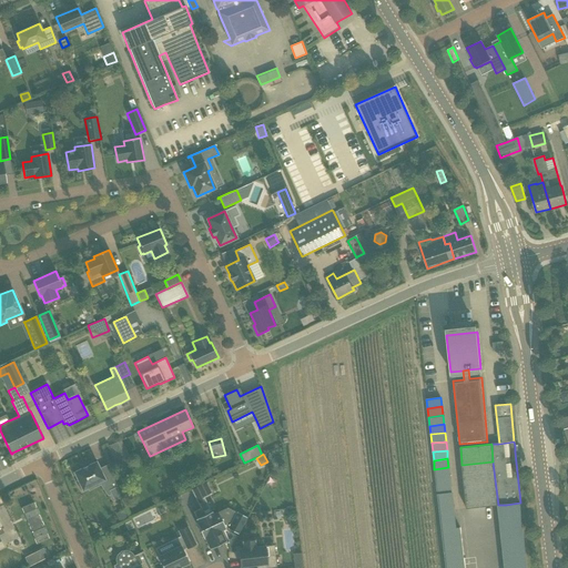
[(82,468),(74,473),(82,490),(104,479),(95,462),(88,466),(83,468),(82,468)]
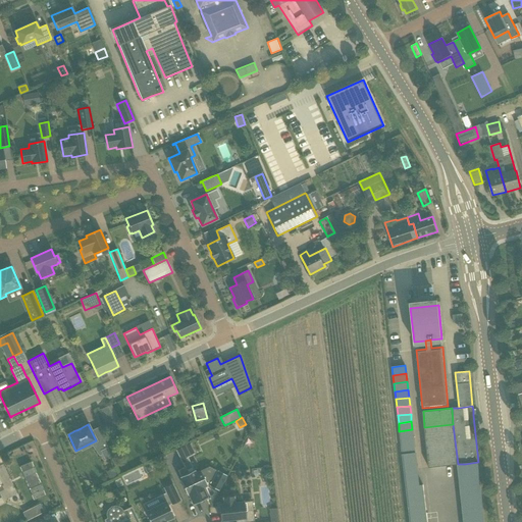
[(453,424),(424,427),(426,444),(455,440),(453,424)]
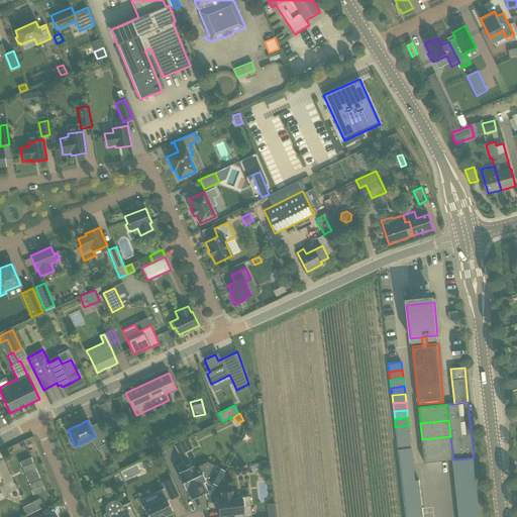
[(408,425),(395,427),(396,435),(409,433),(408,425)]
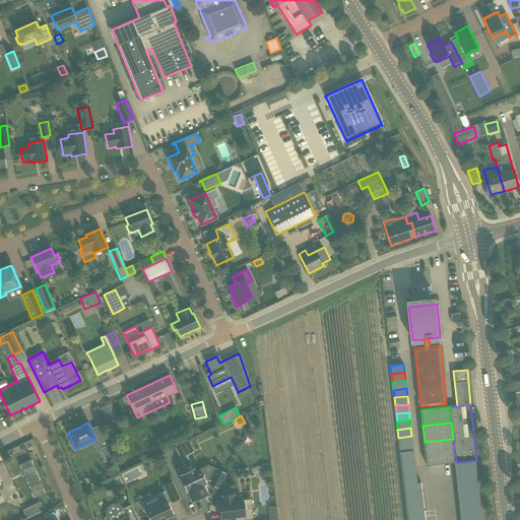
[(411,436),(398,438),(399,445),(412,444),(411,436)]
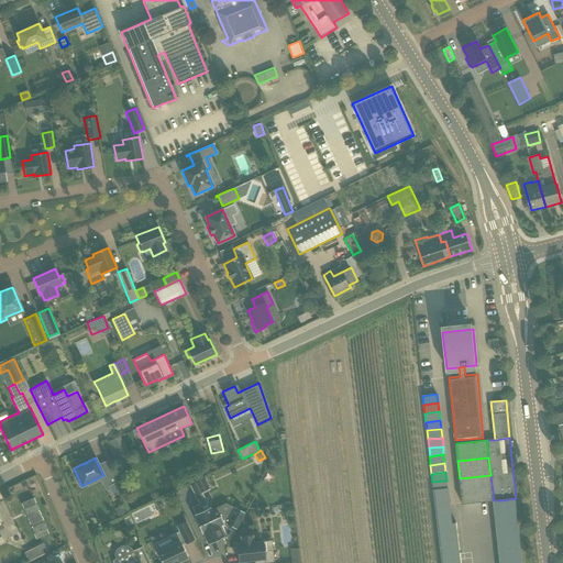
[(490,475),(460,478),(463,504),(493,500),(494,500),(490,475)]
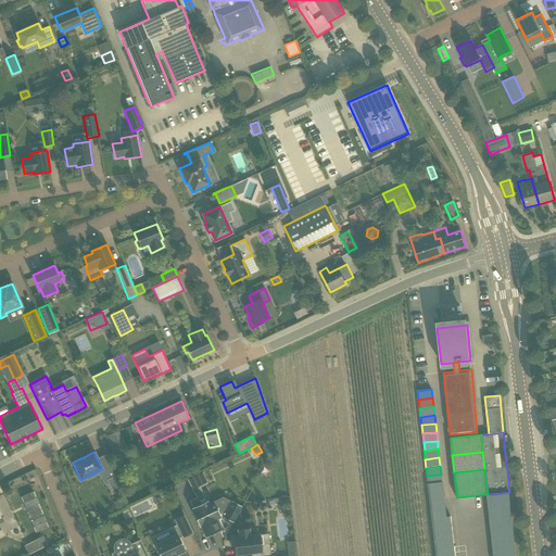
[(202,472),(187,479),(192,491),(193,491),(197,497),(200,504),(206,501),(200,488),(209,483),(202,472)]
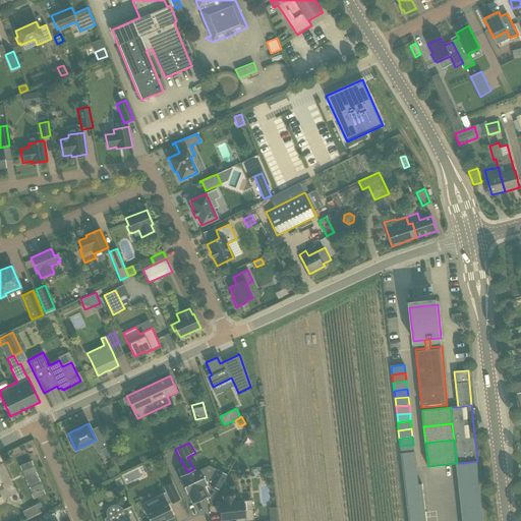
[(413,445),(400,446),(401,454),(414,453),(413,445)]
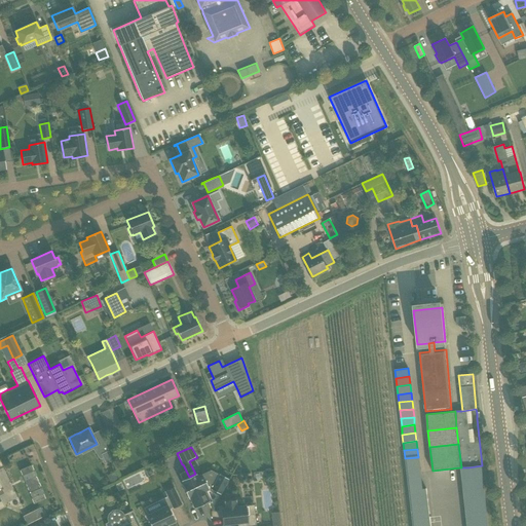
[(108,451),(101,454),(103,458),(106,463),(112,460),(108,451)]
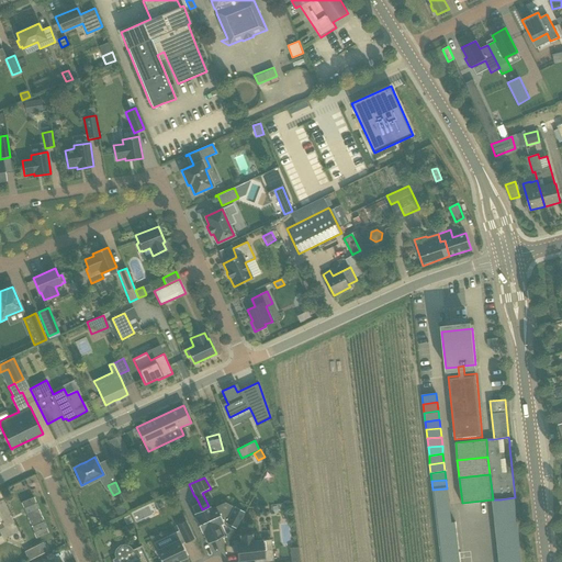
[(447,489),(433,490),(434,498),(448,497),(447,489)]
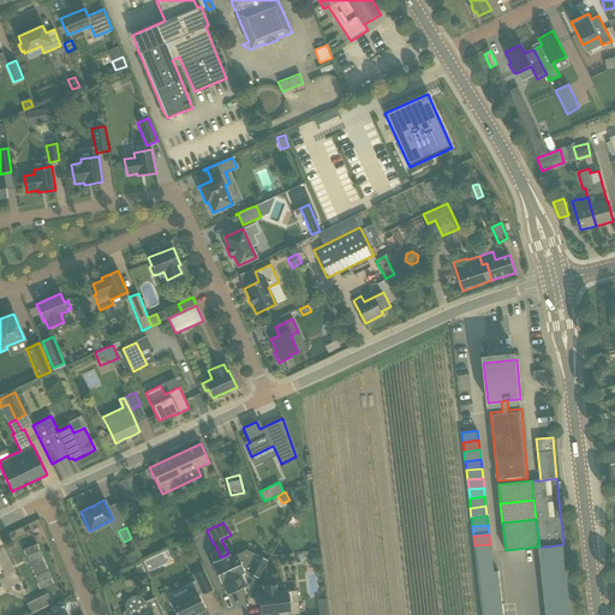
[(490,544),(475,545),(476,555),(491,553),(490,544)]
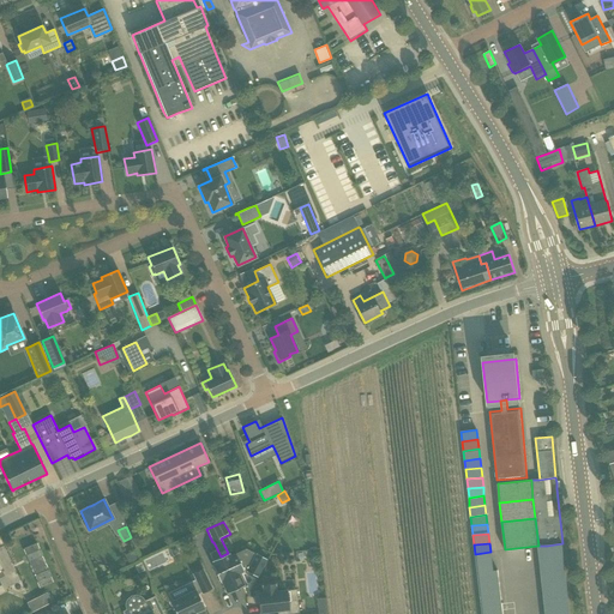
[(547,546),(539,546),(541,569),(549,567),(565,566),(563,543),(547,546)]
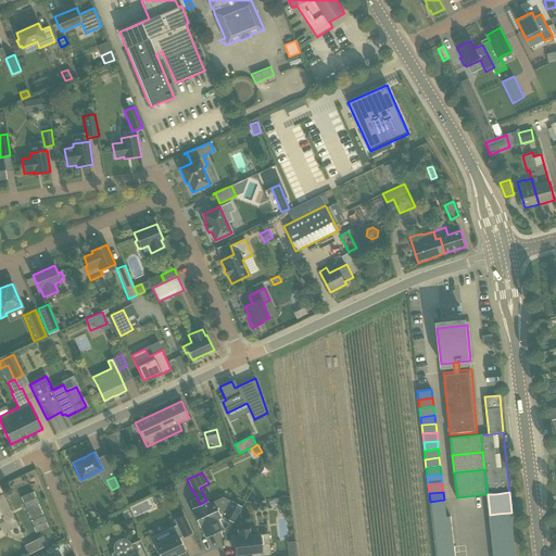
[(156,503),(162,501),(159,494),(153,497),(156,503)]
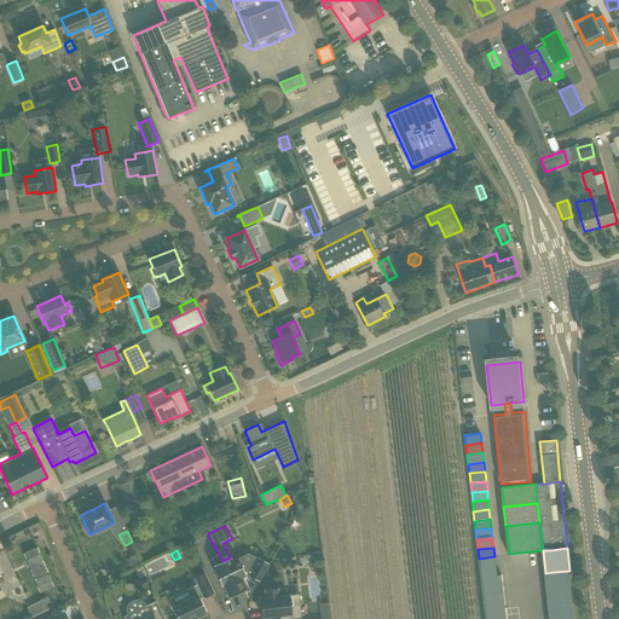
[(219,554),(210,557),(214,565),(213,566),(214,568),(213,570),(221,586),(223,586),(229,599),(247,590),(241,578),(247,576),(259,582),(268,563),(258,557),(258,559),(248,554),(238,559),(237,559),(232,561),(231,557),(230,557),(223,561),(219,554)]
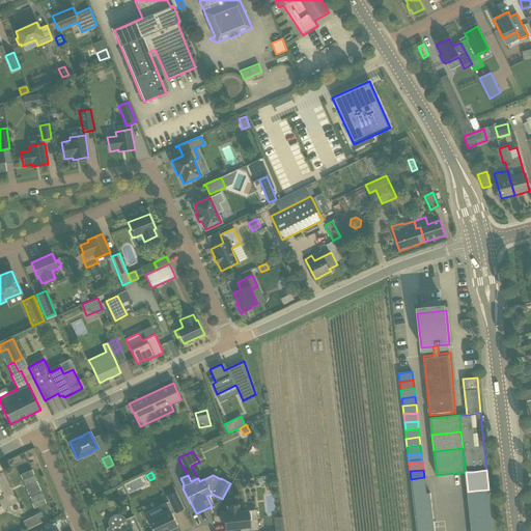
[(115,477),(108,480),(111,487),(118,484),(115,477)]
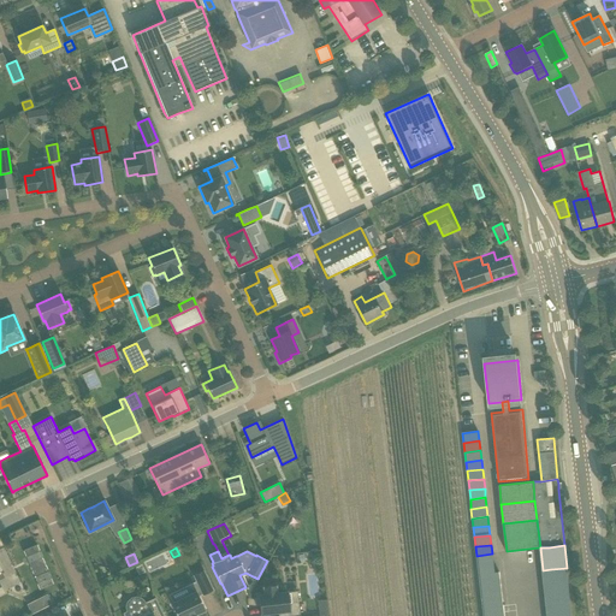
[(492,554),(477,556),(478,566),(493,563),(492,554)]
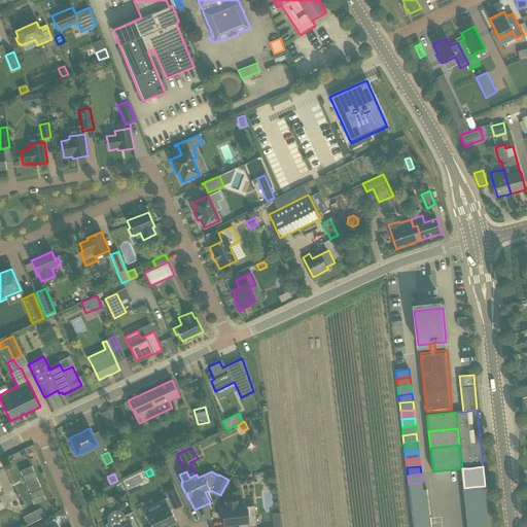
[(422,482),(409,484),(410,492),(423,490),(422,482)]
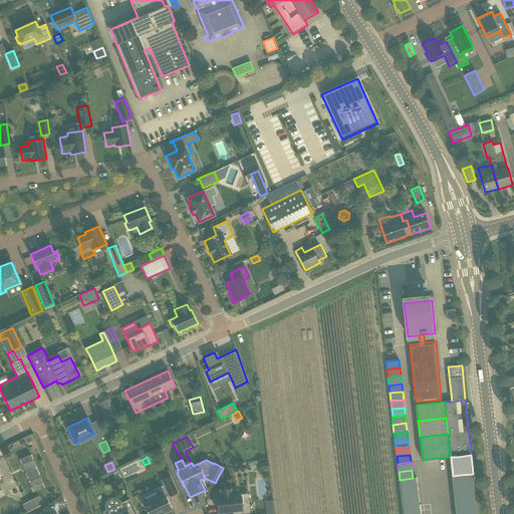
[(112,474),(115,480),(120,478),(117,472),(112,474)]
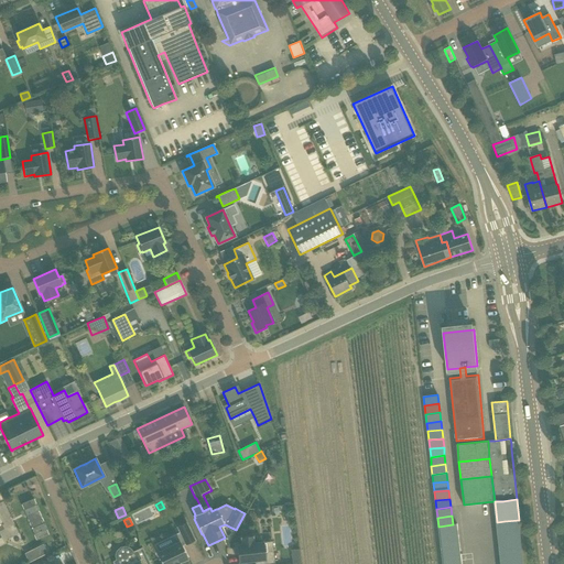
[(505,521),(497,522),(498,537),(521,533),(519,520),(505,521)]
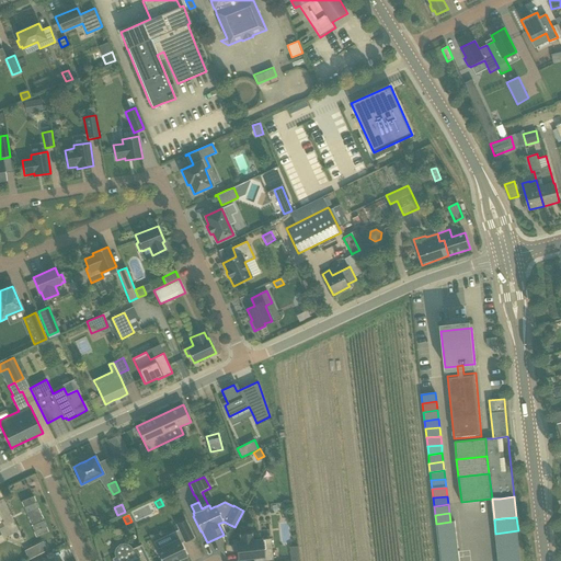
[(185,542),(193,538),(184,521),(176,524),(179,529),(170,534),(173,541),(156,550),(160,560),(178,560),(179,560),(186,556),(181,544),(184,541),(185,542)]
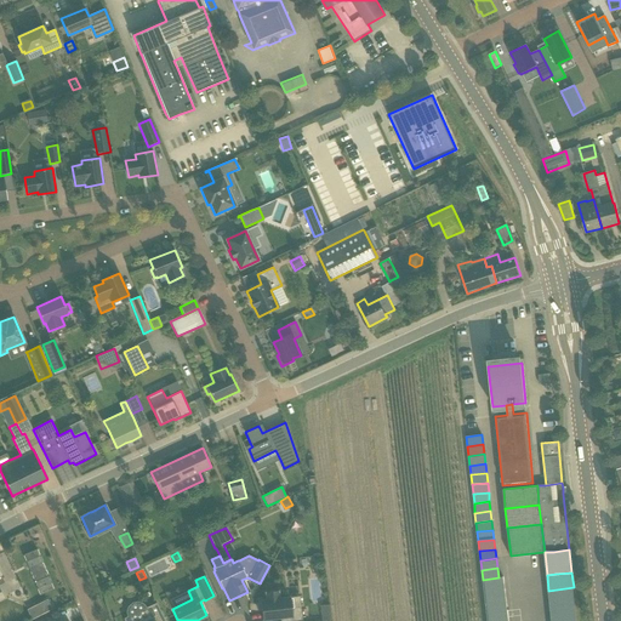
[(499,577),(483,580),(484,588),(505,586),(503,577),(499,577)]
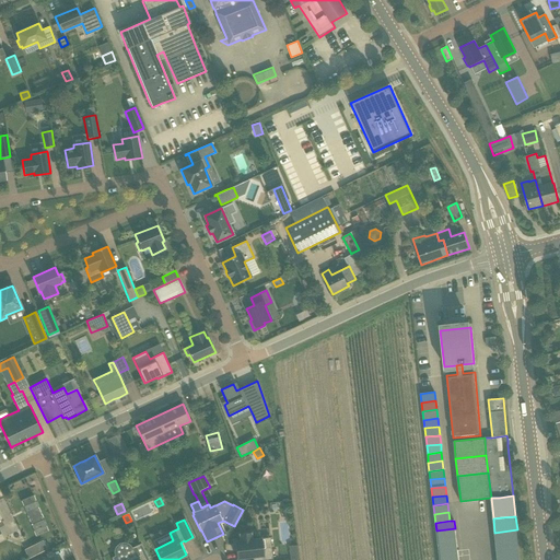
[(455,528),(436,531),(438,539),(456,537),(455,528)]
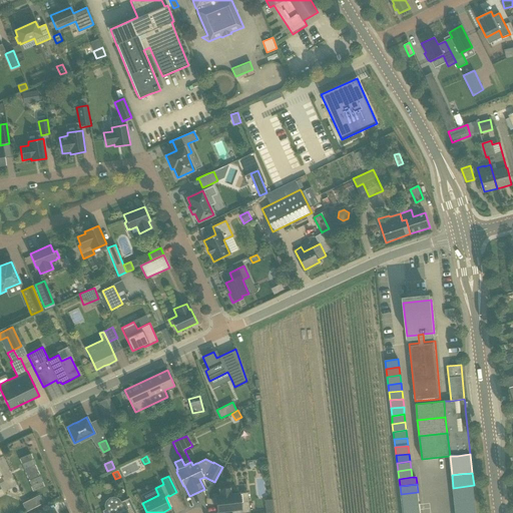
[(474,485),(453,488),(454,499),(475,497),(474,485)]
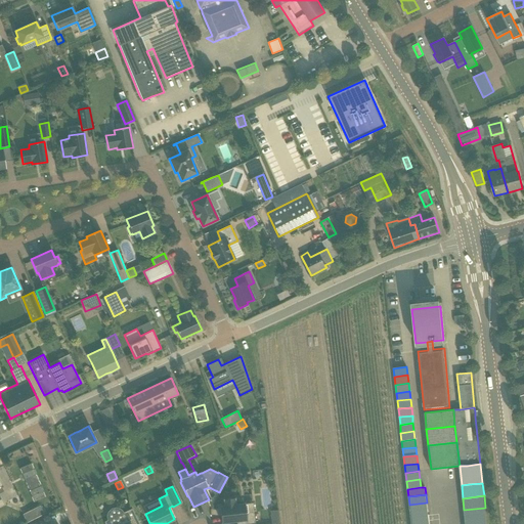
[(246,514),(245,505),(235,505),(234,499),(224,500),(224,506),(220,507),(222,523),(236,521),(236,523),(248,523),(255,523),(254,513),(246,514)]
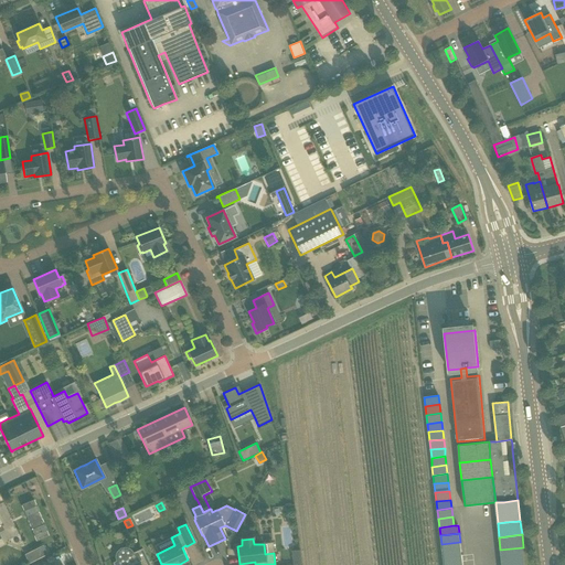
[(460,542),(441,544),(443,553),(461,551),(460,542)]
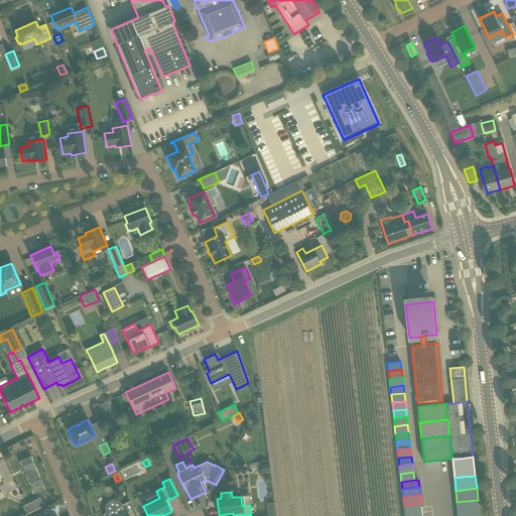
[(39,498),(22,506),(26,515),(43,506),(39,498)]
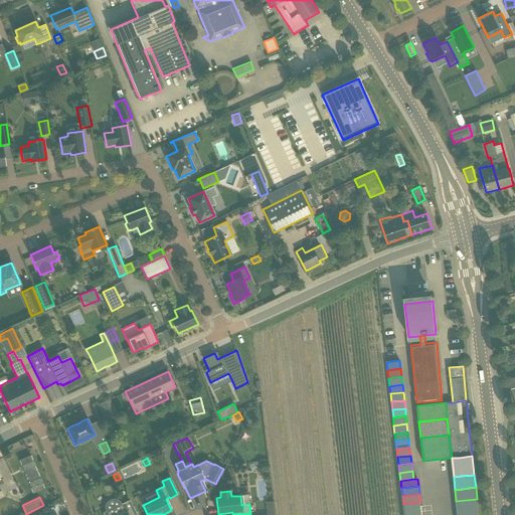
[(106,512),(103,513),(103,514),(128,514),(127,511),(134,508),(130,500),(122,504),(119,500),(115,499),(110,500),(106,503),(105,507),(106,512)]
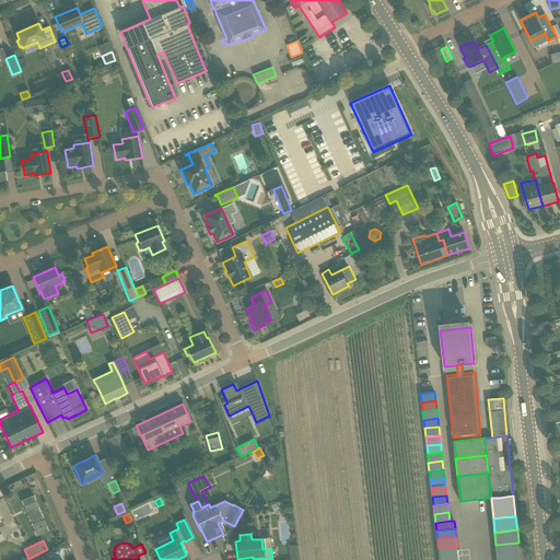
[(518,543),(496,545),(497,558),(520,556),(518,543)]
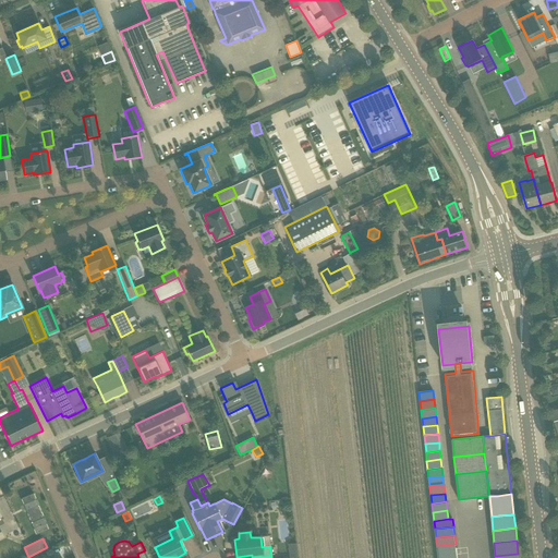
[(296,557),(295,544),(288,544),(289,557),(296,557)]
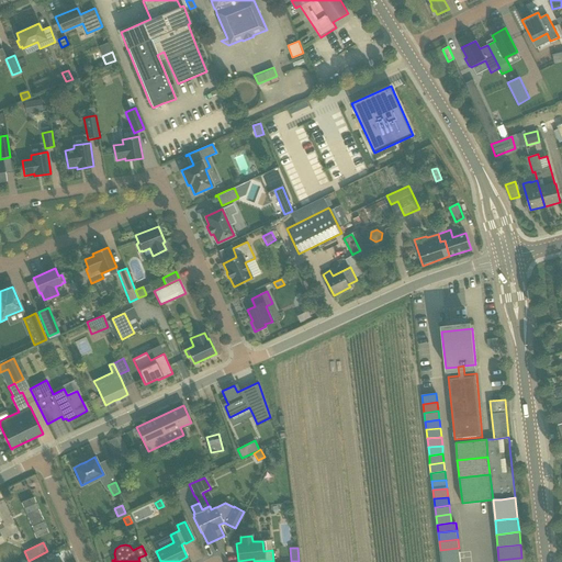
[(459,548),(440,550),(441,559),(459,557),(459,548)]
